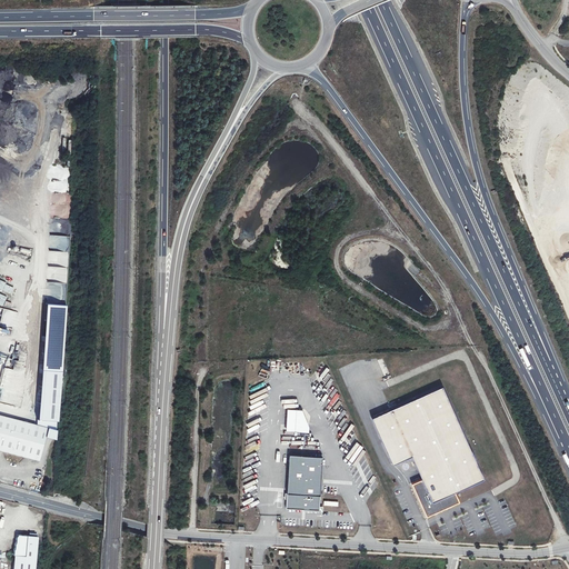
[(71,206),(70,192),(50,195),(51,206),(68,205),(68,206),(71,206)]
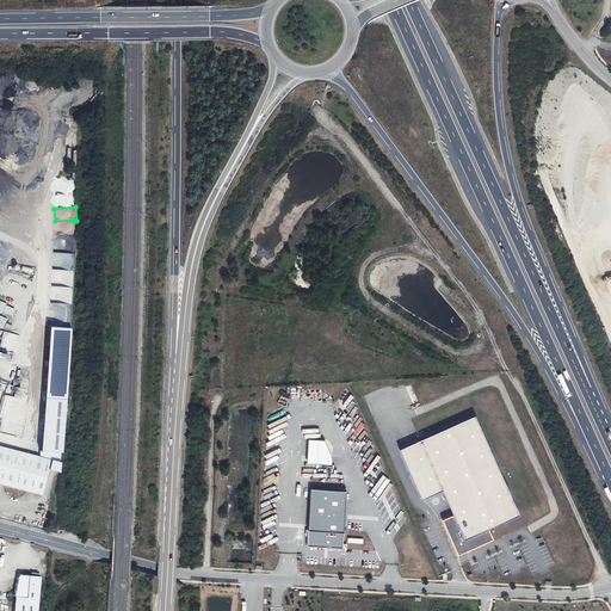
[(0,276),(0,288),(8,291),(13,279),(10,278),(11,275),(8,273),(12,264),(5,261),(6,257),(4,255),(0,261),(4,263),(2,266),(0,264),(0,263),(0,261),(0,273),(1,275),(0,276)]
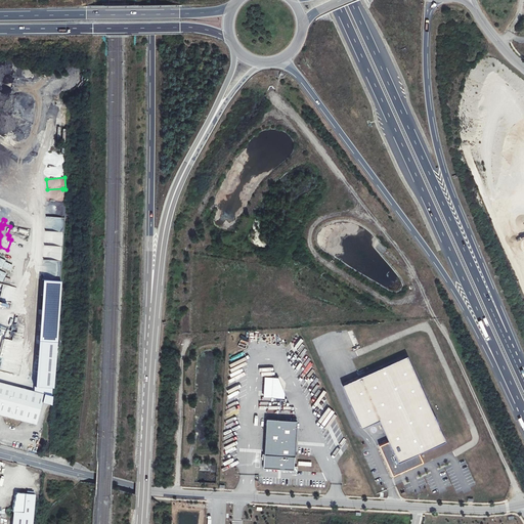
[(48,259),(56,260),(56,254),(52,253),(53,248),(50,247),(48,259)]
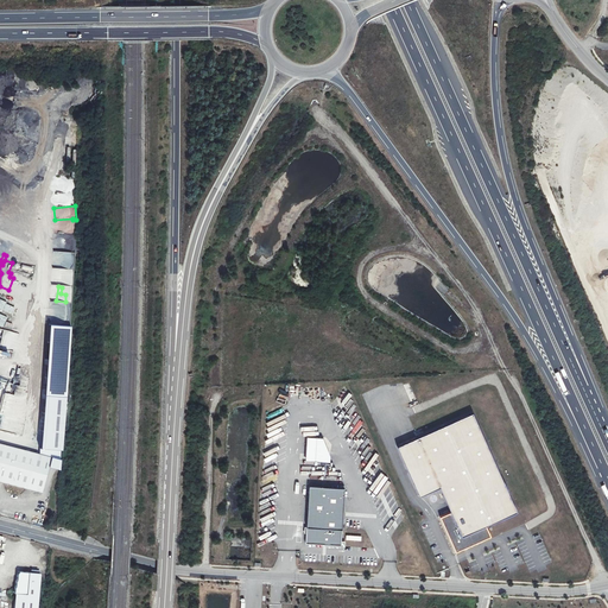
[(0,304),(5,306),(6,305),(6,304),(8,304),(11,301),(2,297),(0,301),(0,304)]
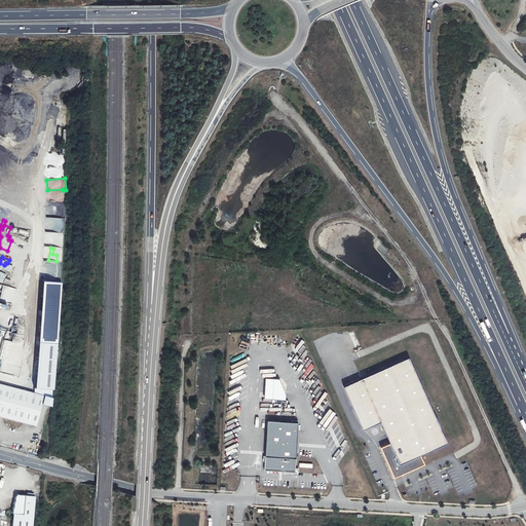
[(12,267),(5,264),(4,265),(0,263),(0,269),(2,270),(0,273),(0,275),(2,277),(5,270),(9,272),(12,267)]
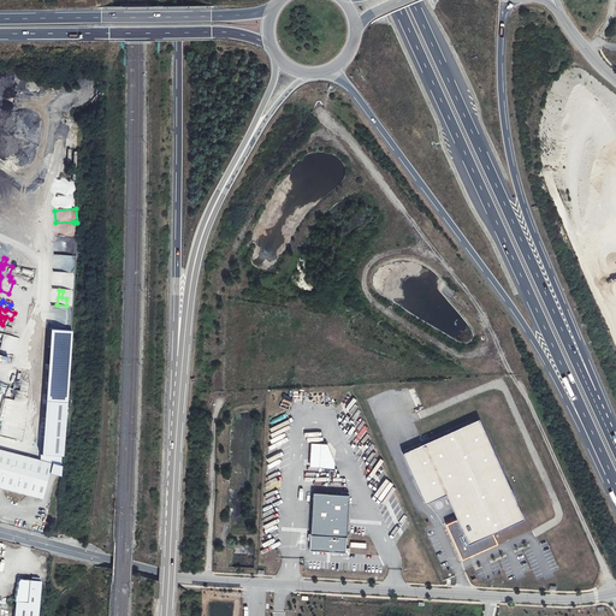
[(63,369),(63,366),(47,365),(46,379),(63,379),(63,374),(67,374),(67,369),(63,369)]
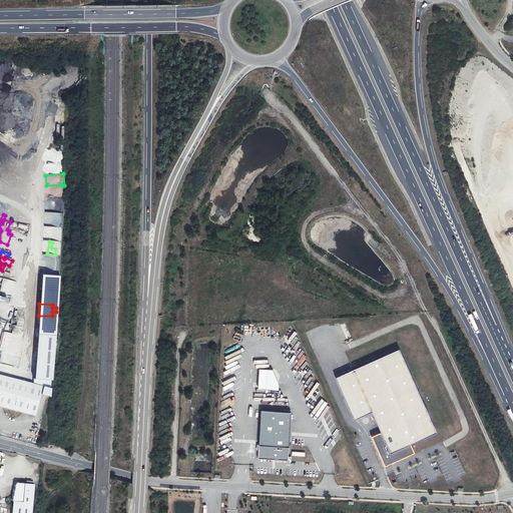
[(352,369),(335,376),(354,418),(371,411),(380,431),(371,436),(384,465),(414,452),(410,443),(436,431),(398,348),(352,369)]
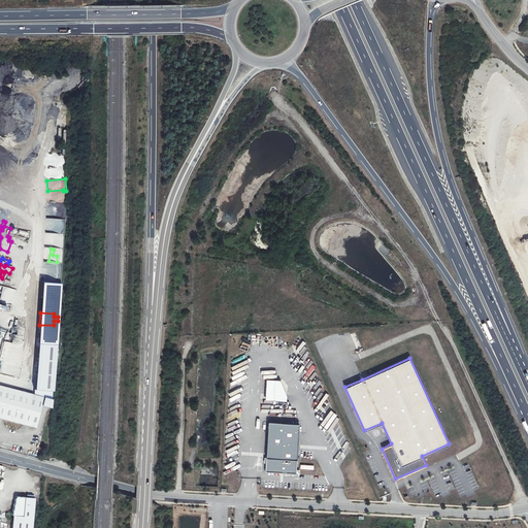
[(284,380),(270,380),(268,399),(290,400),(290,395),(284,380)]
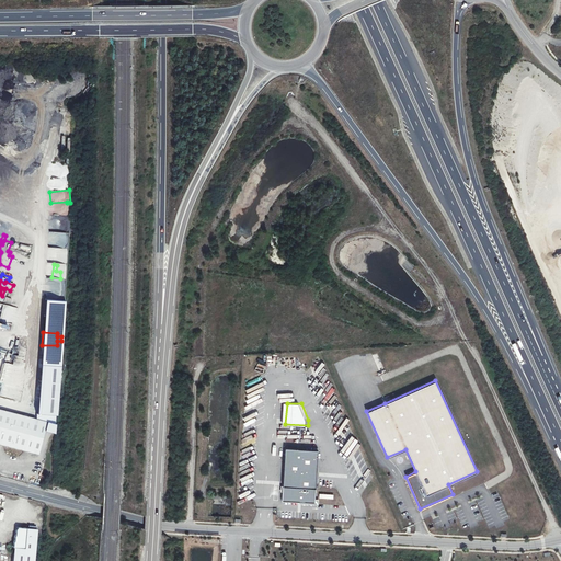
[(46,422),(0,410),(0,446),(37,456),(46,422)]
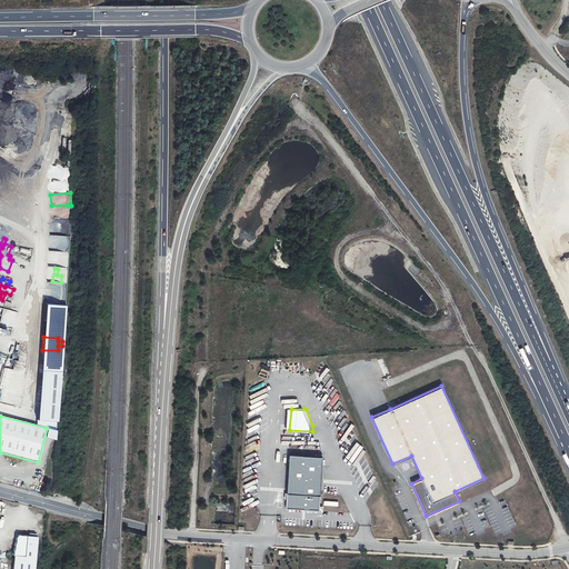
[(287,492),(320,495),(322,456),(318,456),(289,453),(287,492)]
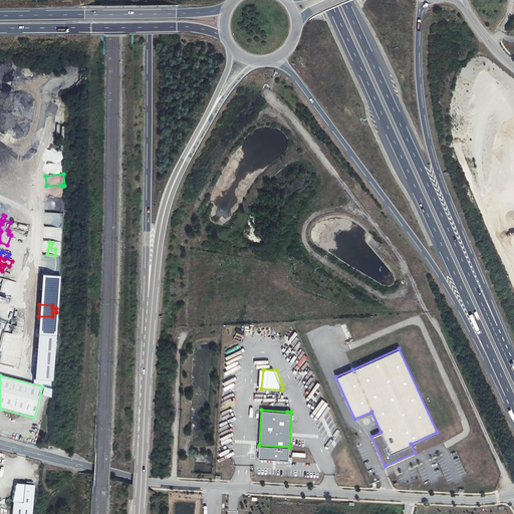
[(259,450),(258,459),(274,460),(288,461),(288,457),(289,447),(259,445),(259,450)]
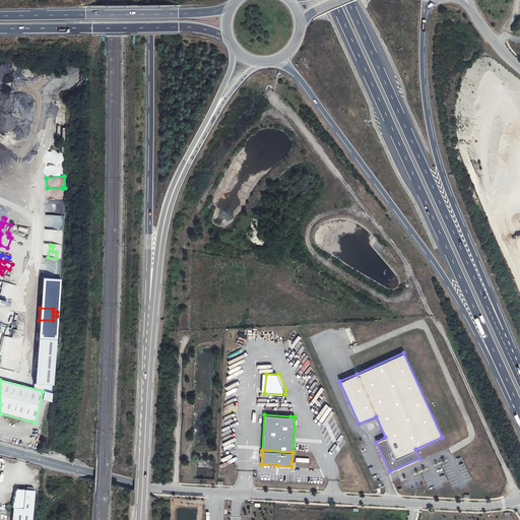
[(30,519),(35,492),(19,490),(17,490),(15,492),(12,509),(14,509),(12,519),(30,519)]
